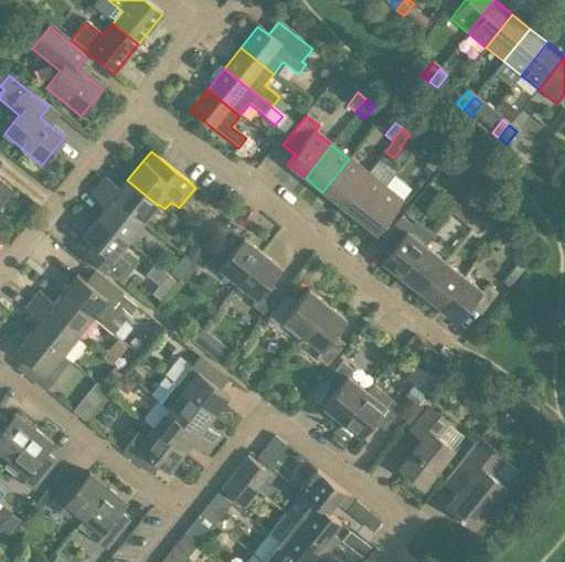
[(434,154),(424,166),(432,172),(441,159),(434,154)]
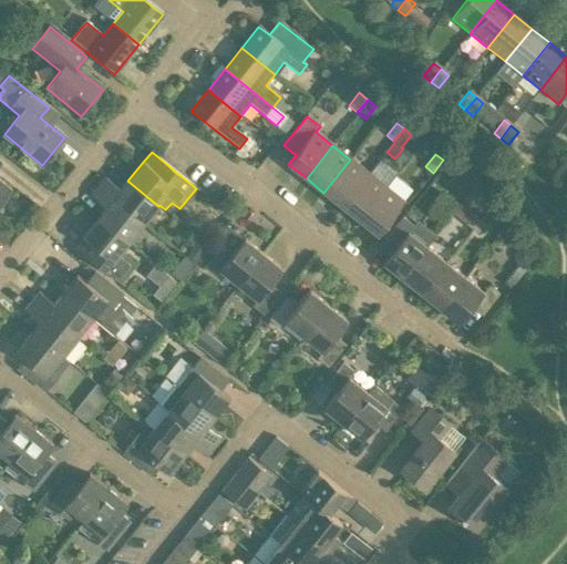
[(350,160),(323,193),(342,207),(368,174),(350,160)]
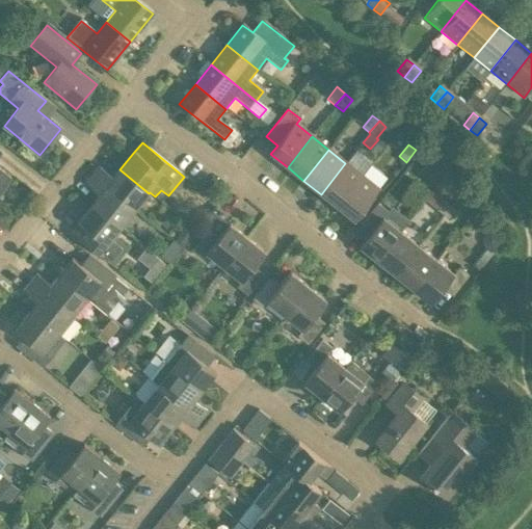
[(0,190),(9,179),(0,170),(0,154),(1,153),(0,152),(0,190)]
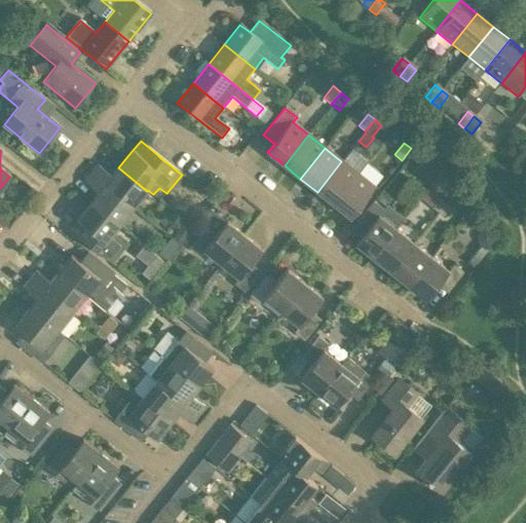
[(341,161),(317,192),(333,204),(358,174),(341,161)]
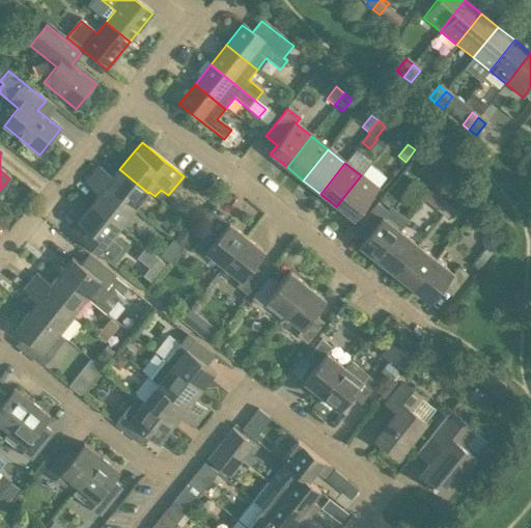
[(446,173),(437,166),(426,178),(436,187),(446,173)]
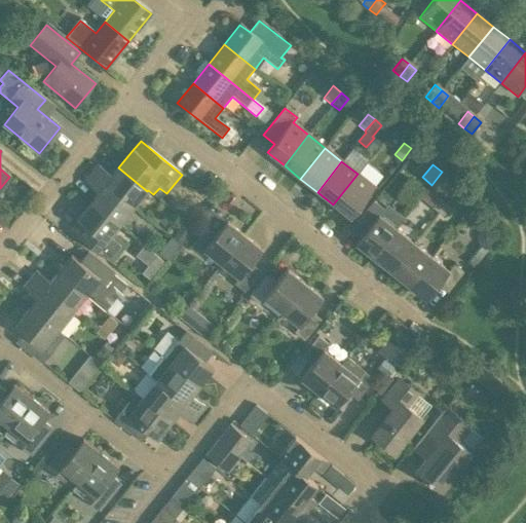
[(90,174),(134,209),(147,191),(118,167),(111,177),(98,165),(90,174)]
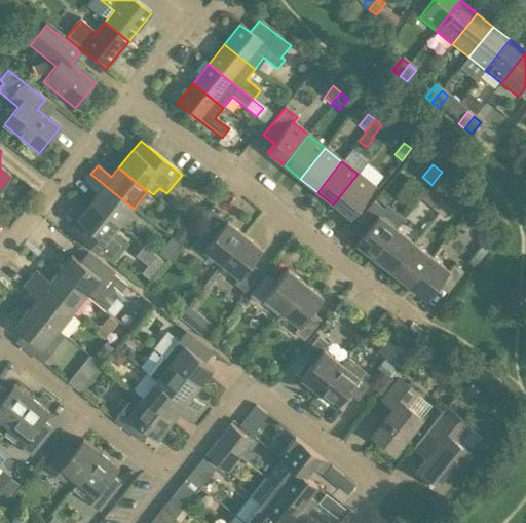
[(90,202),(119,226),(134,209),(90,174),(84,182),(98,193),(90,202)]
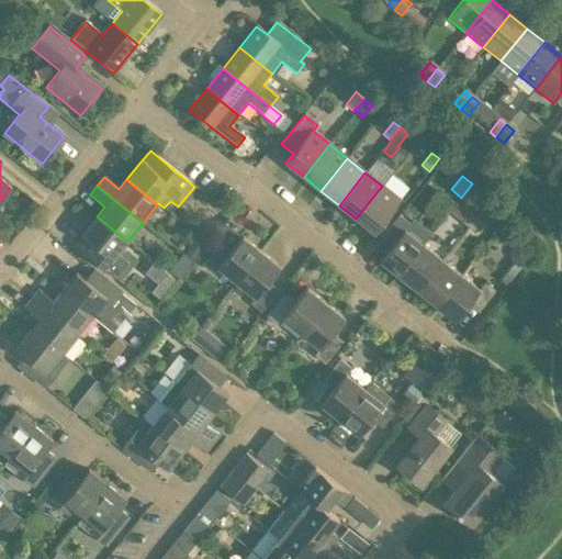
[(401,201),(382,186),(356,219),(374,233),(401,201)]
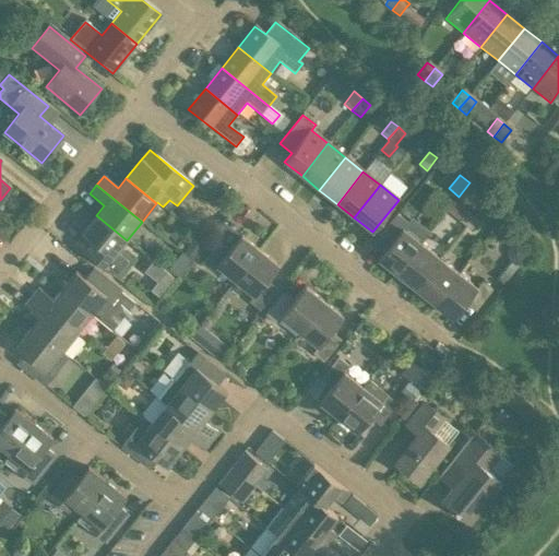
[(460,222),(465,227),(474,217),(467,212),(460,222)]
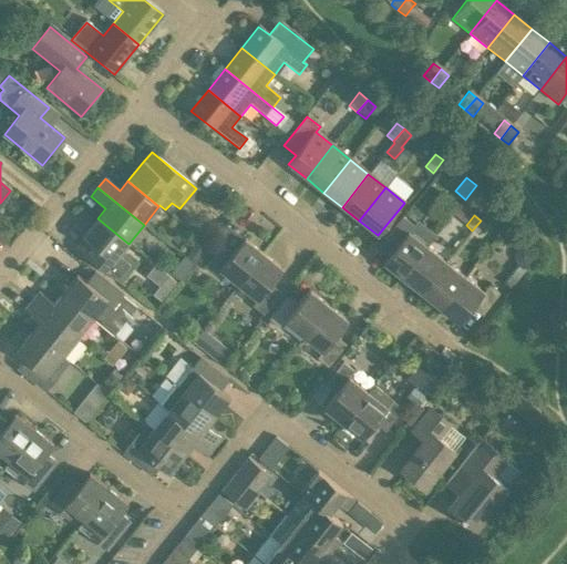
[(137,265),(122,252),(129,244),(98,218),(82,237),(84,239),(76,250),(121,286),(137,265)]
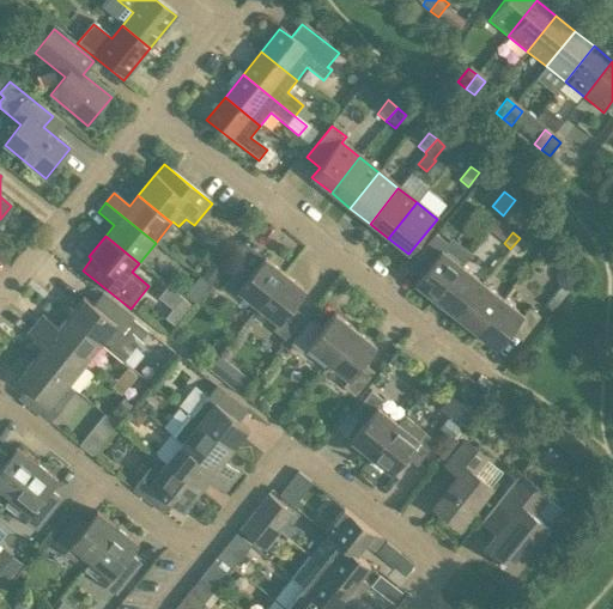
[(428,268),(414,286),(436,303),(461,269),(441,253),(447,245),(435,236),(417,259),(428,268)]
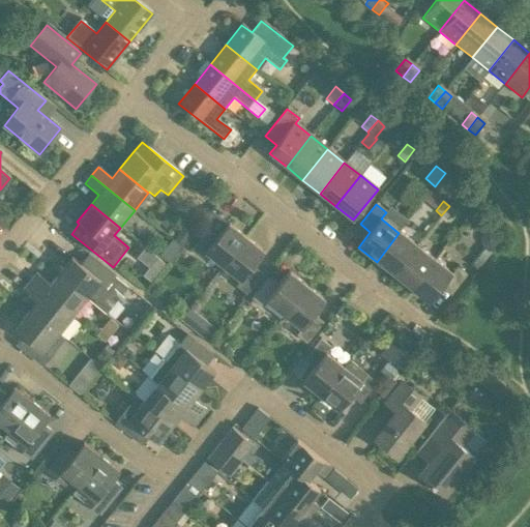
[(455,211),(449,206),(441,215),(448,221),(455,211)]
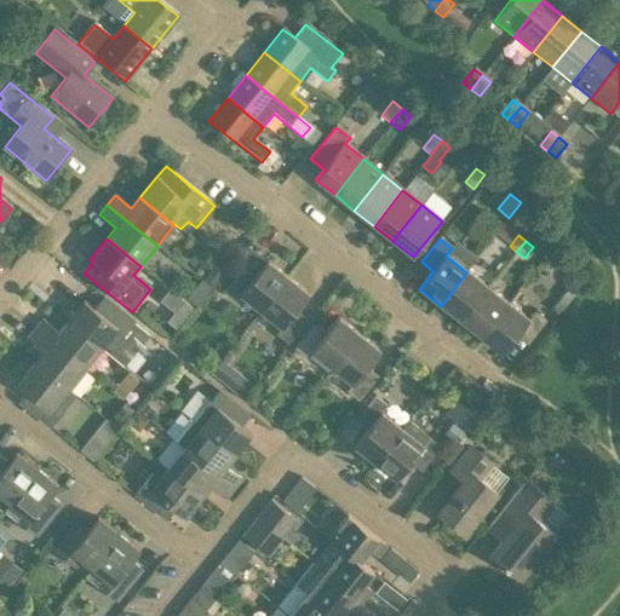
[(234,303),(240,297),(260,312),(288,280),(267,263),(253,278),(242,269),(223,293),(234,303)]
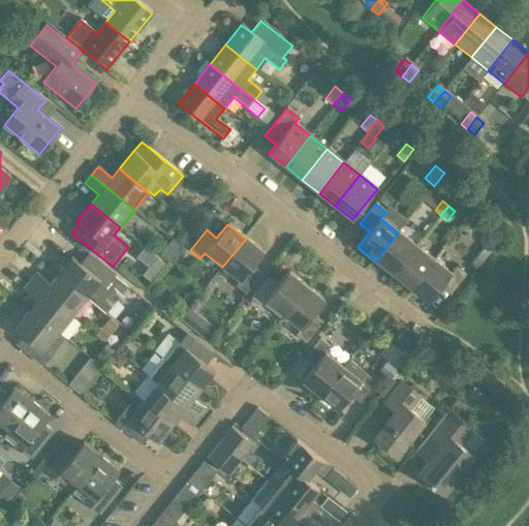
[(393,275),(415,247),(398,233),(376,261),(393,275)]
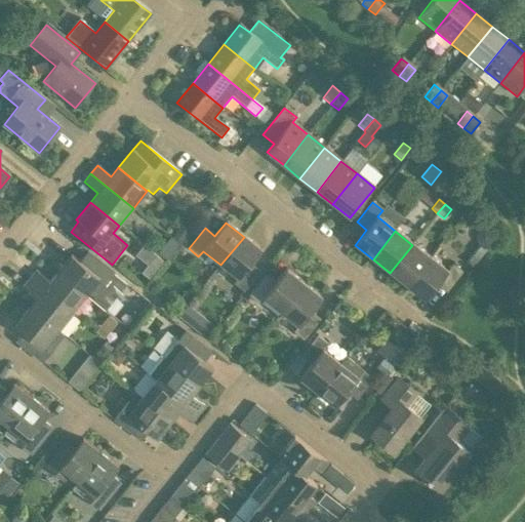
[(171,239),(179,245),(186,238),(182,235),(174,235),(171,239)]
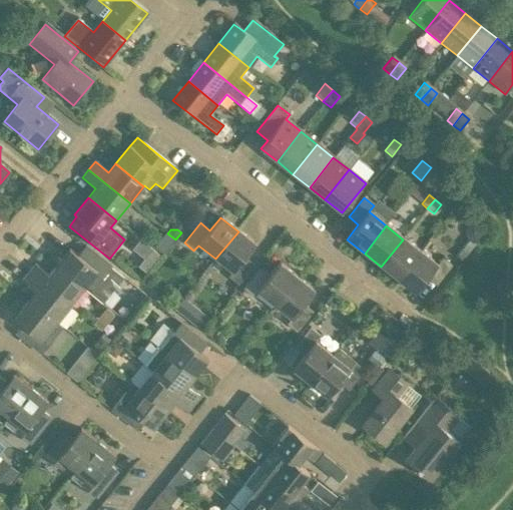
[(244,259),(255,245),(238,231),(215,259),(232,273),(228,278),(237,286),(253,266),(244,259)]
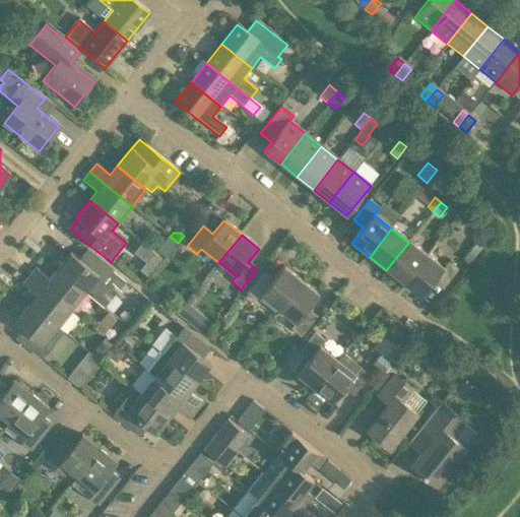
[(403,283),(426,256),(408,243),(386,270),(403,283)]
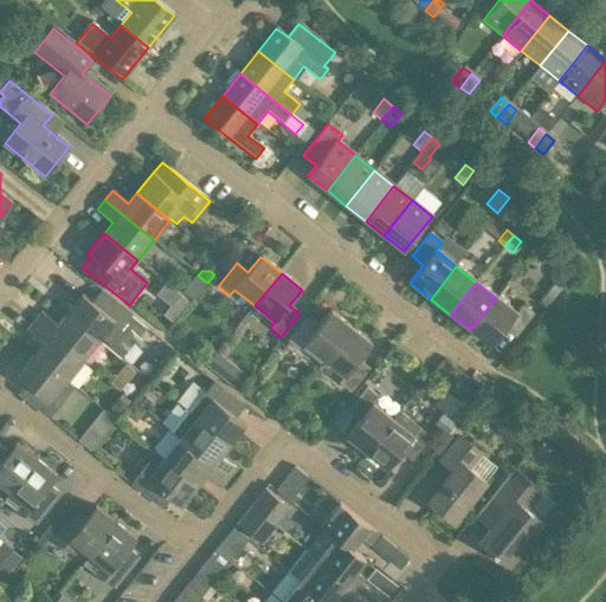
[(182,293),(193,302),(199,295),(188,286),(182,293)]
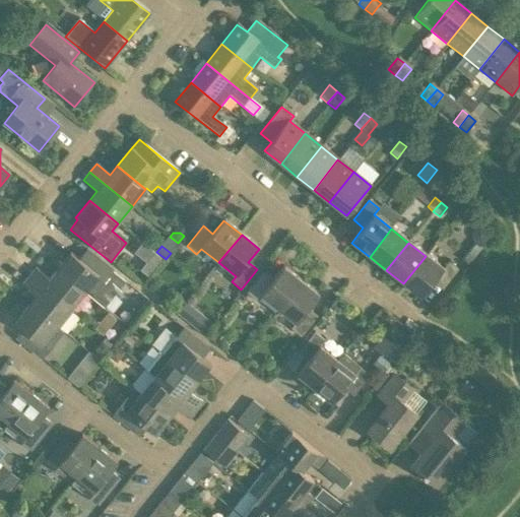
[(78,260),(70,253),(56,271),(84,294),(90,286),(96,291),(112,272),(84,251),(78,260)]
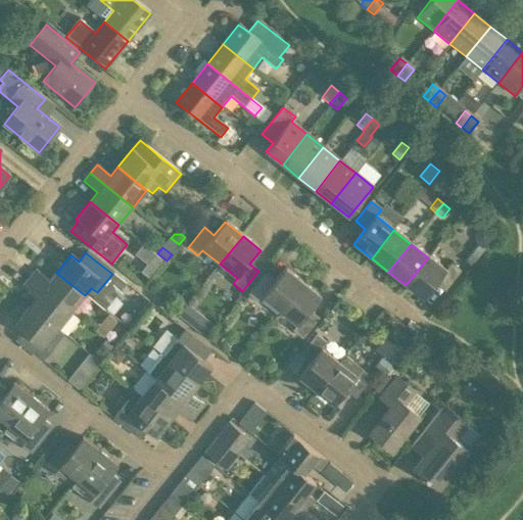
[(155,255),(141,273),(148,278),(161,262),(155,255)]
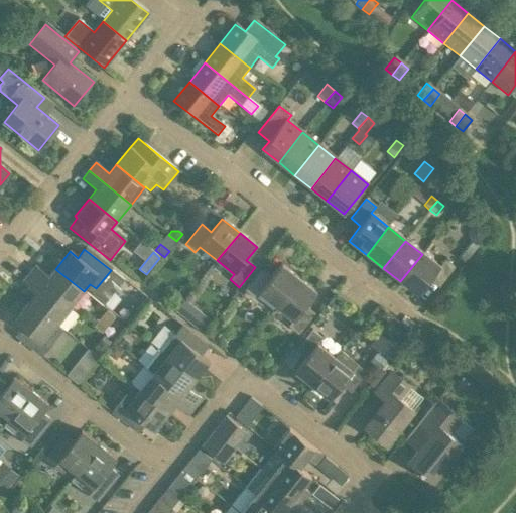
[(444,261),(439,267),(422,254),(400,281),(418,295),(429,281),(438,288),(455,268),(444,261)]
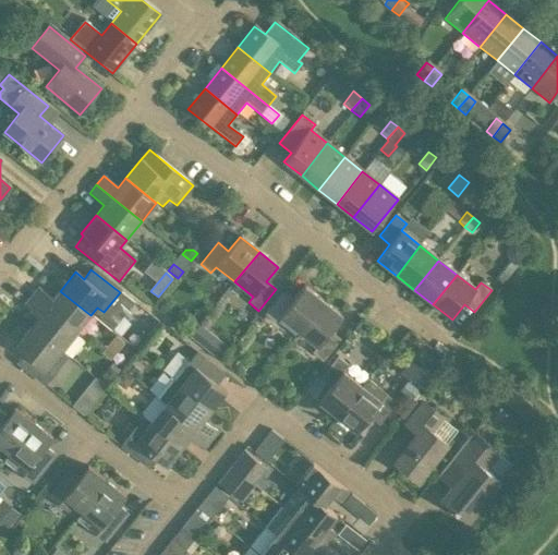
[(275,324),(280,317),(299,333),(323,303),(304,288),(292,302),(281,293),(265,315),(275,324)]
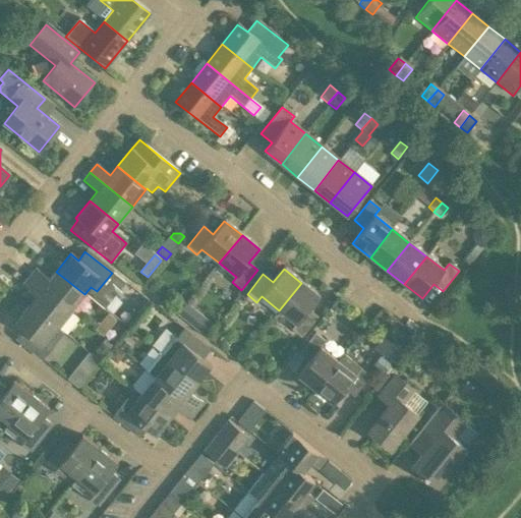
[(29,278),(70,311),(84,294),(56,272),(49,281),(36,270),(29,278)]
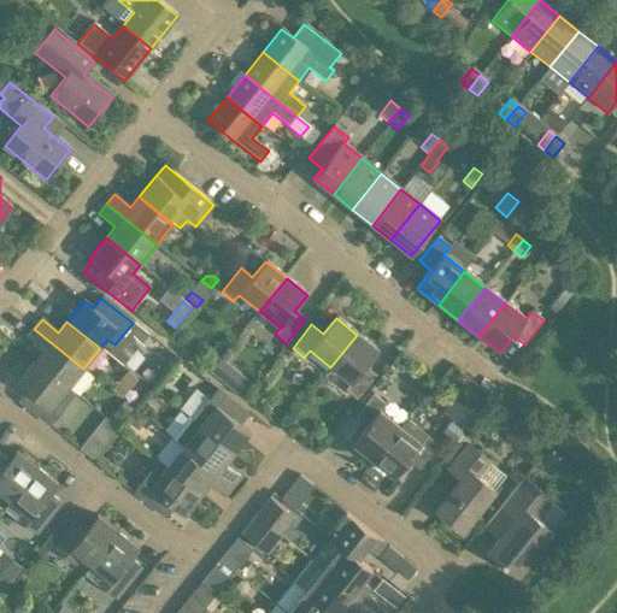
[(34,361),(68,389),(83,369),(34,329),(27,339),(42,351),(34,361)]
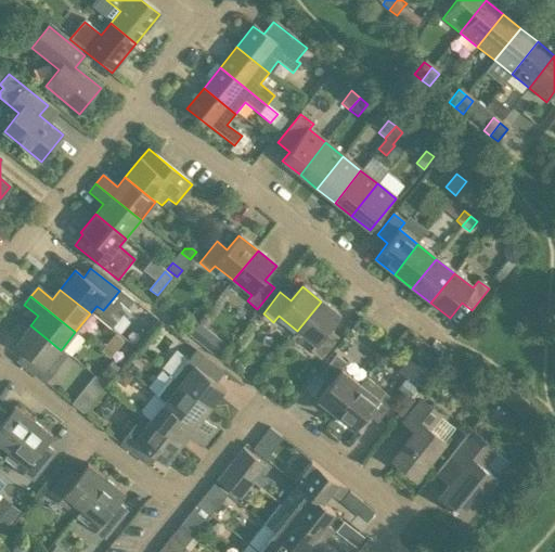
[(328,331),(340,317),(321,302),(297,331),(315,346),(310,351),(321,360),(338,338),(328,331)]
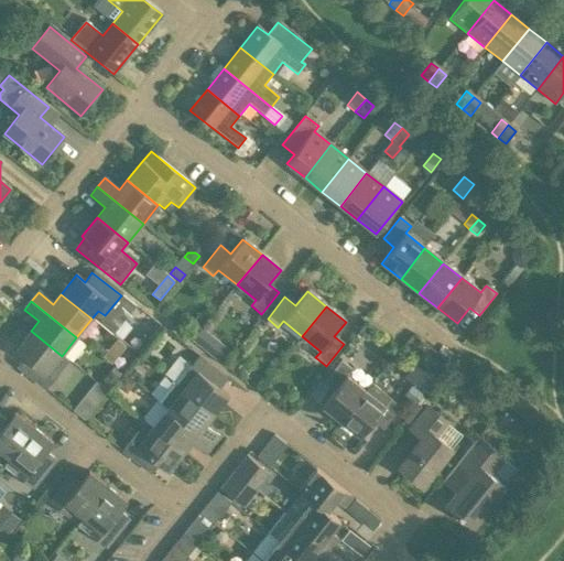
[(68,362),(62,356),(31,331),(15,351),(24,357),(17,367),(45,390),(68,362)]
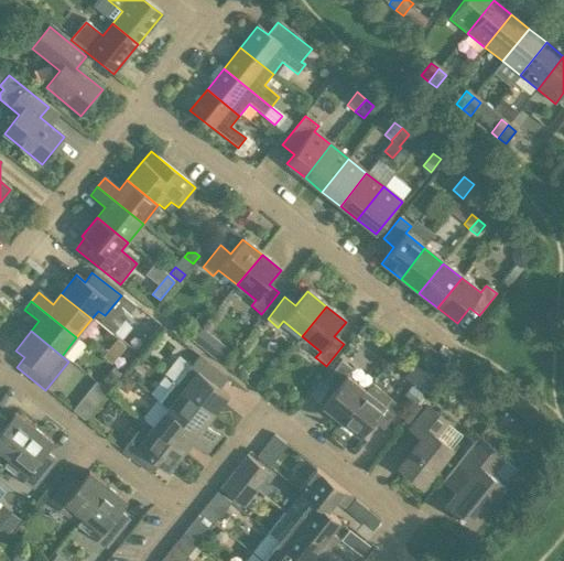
[(117,357),(125,347),(117,342),(109,351),(117,357)]
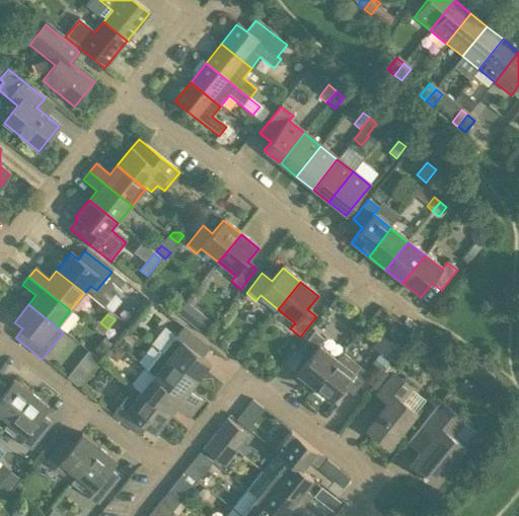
[(202,316),(193,327),(205,338),(214,326),(202,316)]
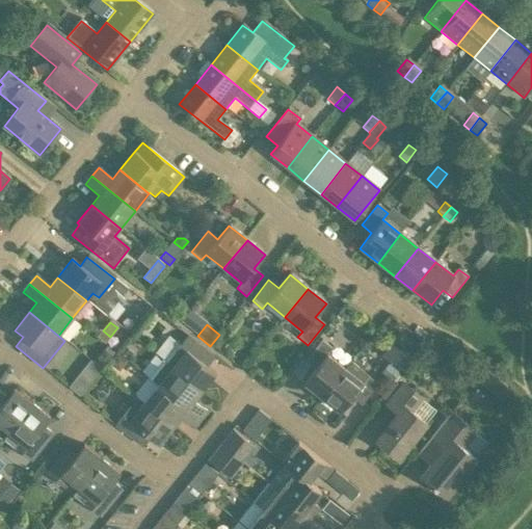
[(161,361),(166,364),(201,392),(215,374),(207,367),(214,358),(188,337),(181,346),(176,342),(161,361)]
